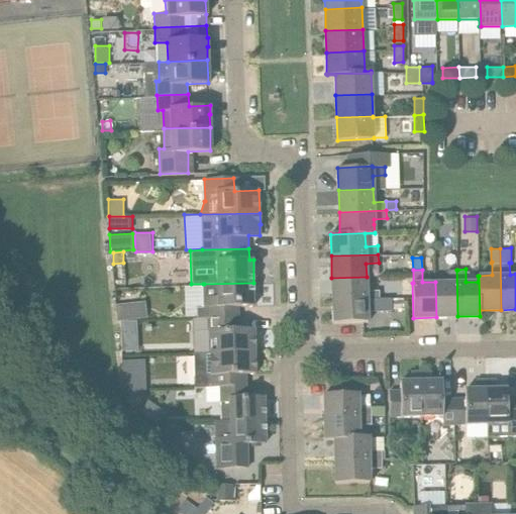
[(436,317),(457,316),(456,270),(447,270),(448,282),(435,282),(436,317)]
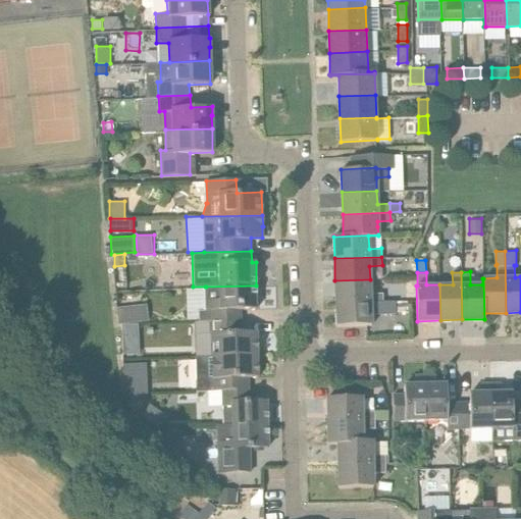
[(334,280),(335,302),(383,301),(383,292),(370,293),(370,279),(334,280)]
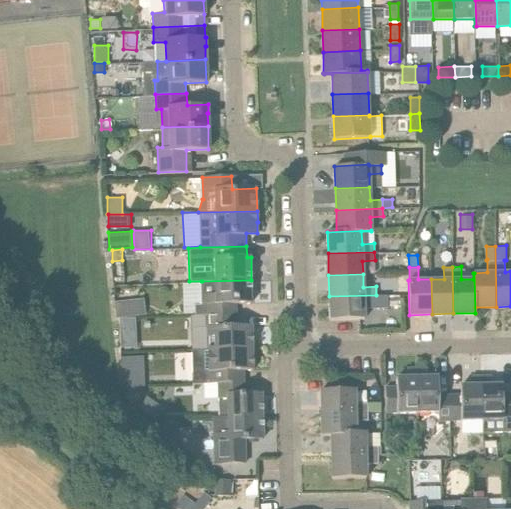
[(237,302),(252,302),(251,280),(202,281),(202,302),(196,302),(196,315),(208,315),(208,314),(237,314),(237,302)]
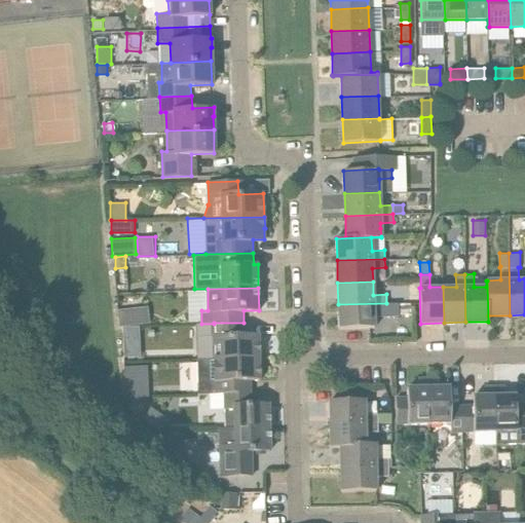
[(338,304),(339,328),(374,327),(374,316),(399,315),(399,303),(386,303),(338,304)]
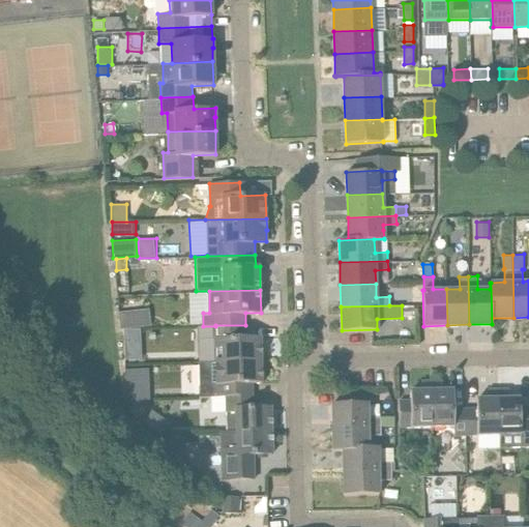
[(118,312),(120,328),(133,326),(129,311),(118,312)]
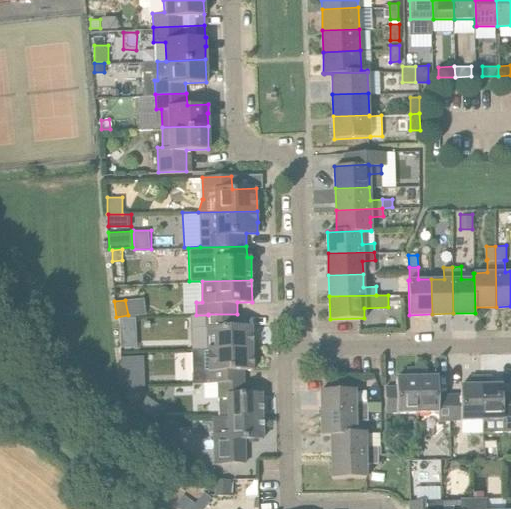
[(253,347),(253,325),(237,325),(237,314),(208,314),(208,315),(209,348),(253,347)]
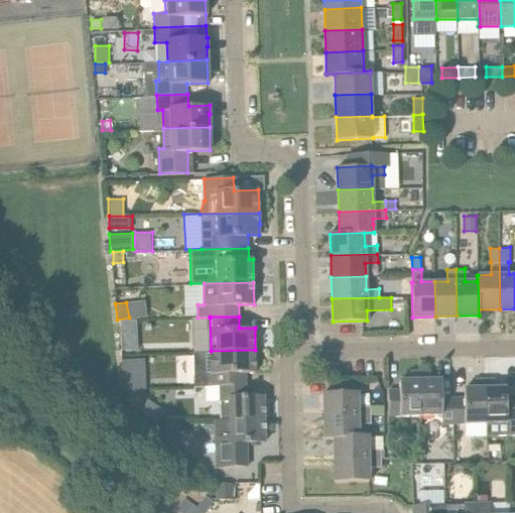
[(121,331),(137,331),(137,318),(121,318),(121,331)]
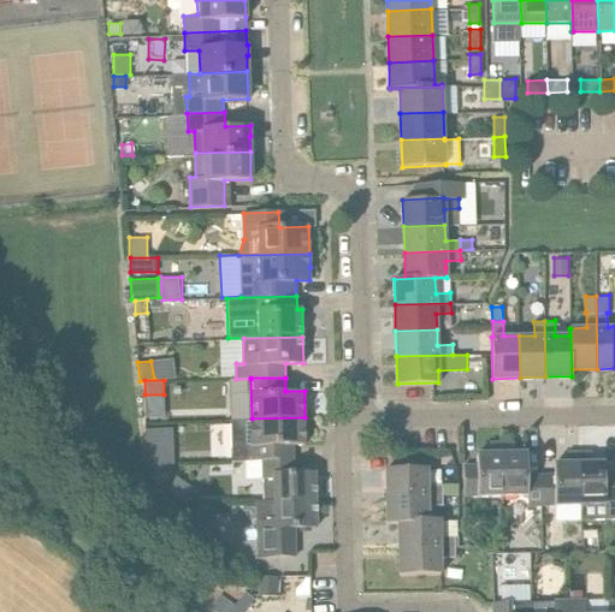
[(305,417),(252,419),(231,420),(232,461),(264,459),(275,458),(295,458),(294,445),(306,444),(305,417)]
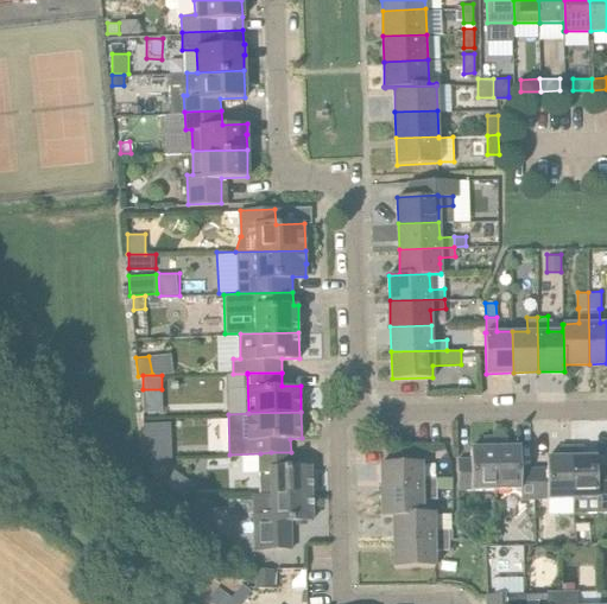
[(459,489),(499,488),(498,436),(484,436),(484,447),(472,447),(472,458),(459,458),(459,489)]
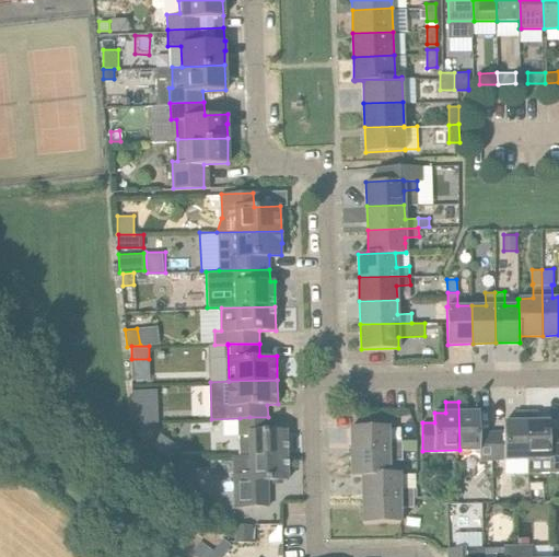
[(467,402),(458,402),(459,450),(480,450),(480,460),(495,459),(493,429),(480,429),(479,412),(467,412),(467,402)]
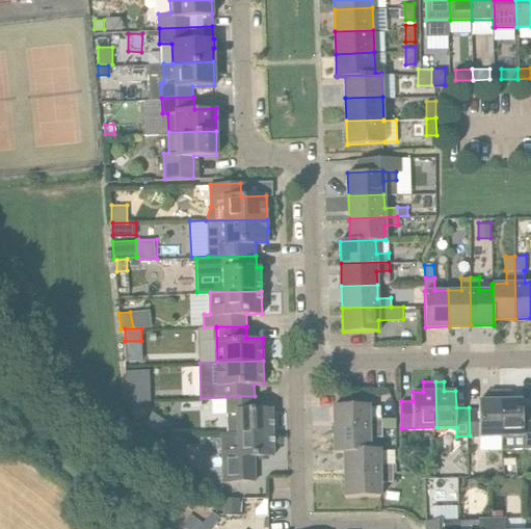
[(134,400),(151,399),(151,387),(133,388),(134,400)]
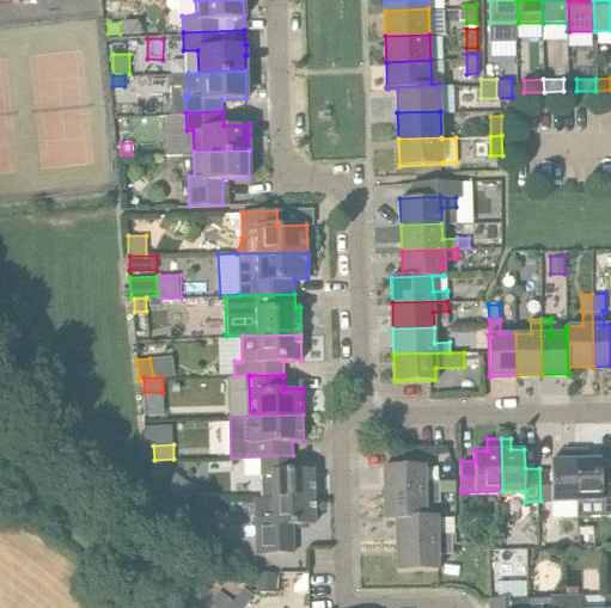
[(551,460),(551,468),(539,468),(541,501),(551,501),(551,502),(579,501),(578,448),(563,448),(564,459),(551,460)]
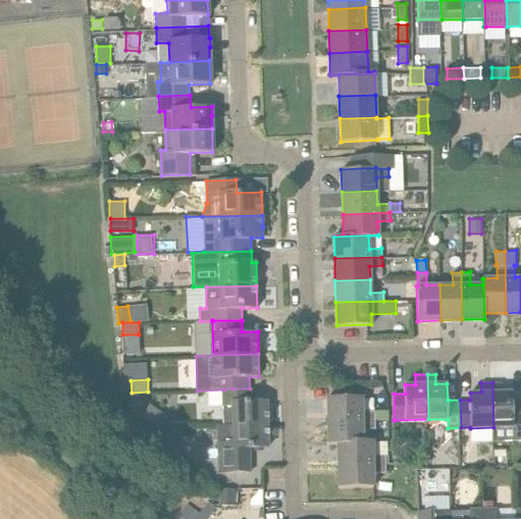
[(502,382),(492,382),(493,427),(493,438),(513,438),(520,437),(520,398),(513,399),(513,392),(502,392),(502,382)]
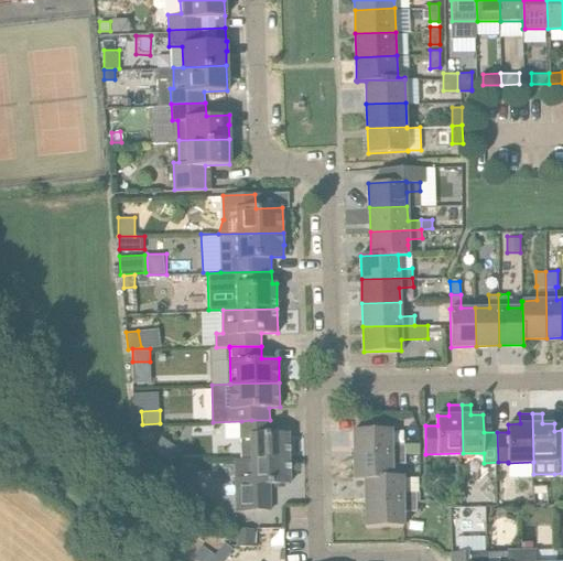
[(251,420),(241,421),(241,438),(241,445),(252,445),(252,459),(290,457),(290,432),(270,433),(270,420),(251,420)]
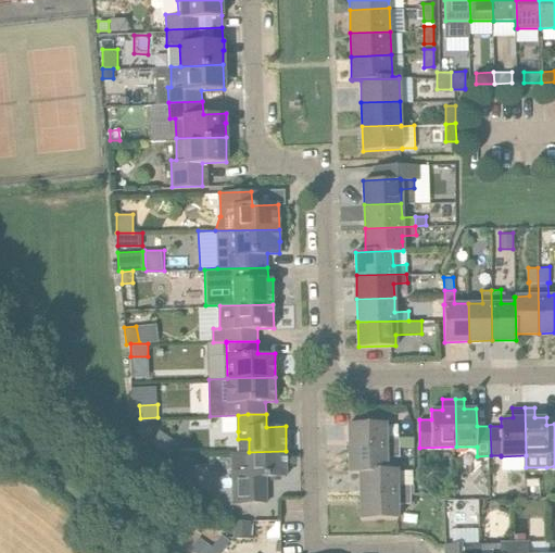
[(349,423),(349,448),(400,447),(400,437),(386,438),(386,423),(349,423)]
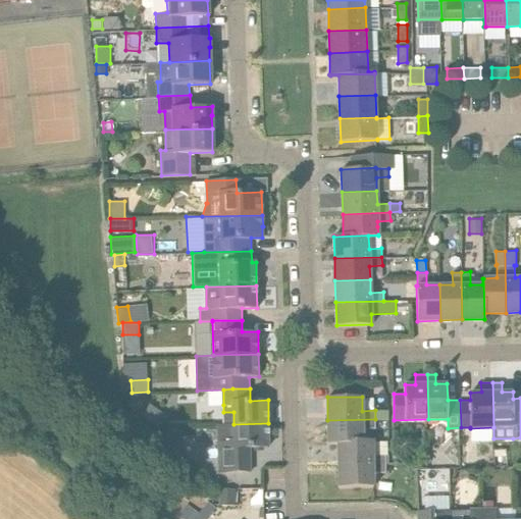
[(140,414),(150,421),(158,409),(149,402),(140,414)]
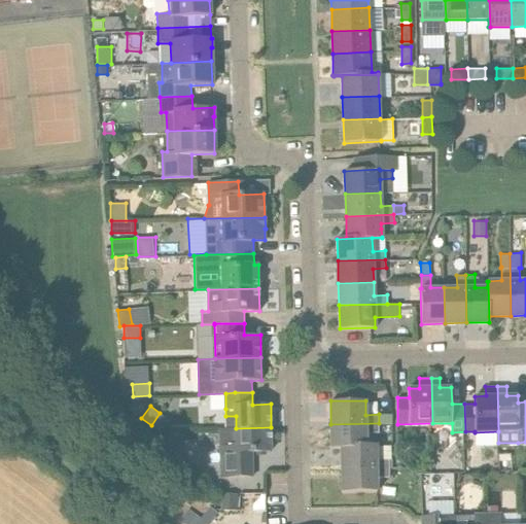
[(379,432),(379,423),(330,424),(330,446),(376,446),(376,444),(366,445),(366,432),(379,432)]
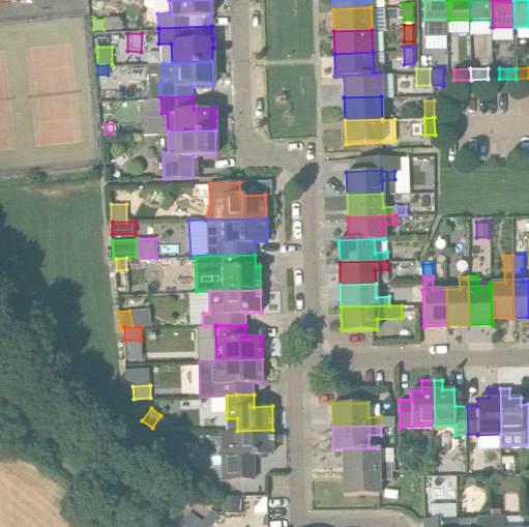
[(394,434),(394,426),(381,426),(381,435),(394,434)]
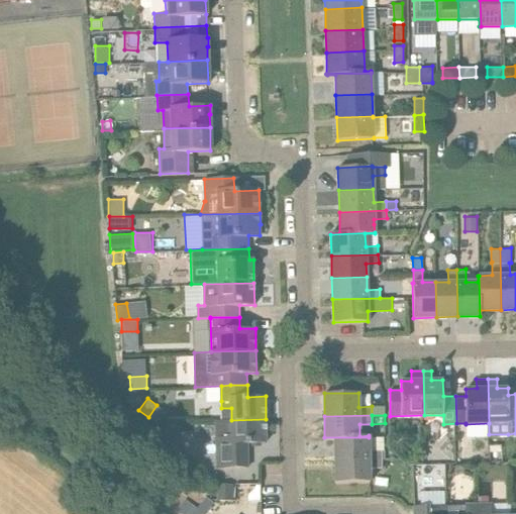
[(266,419),(231,420),(214,420),(216,468),(248,467),(247,442),(267,441),(266,419)]
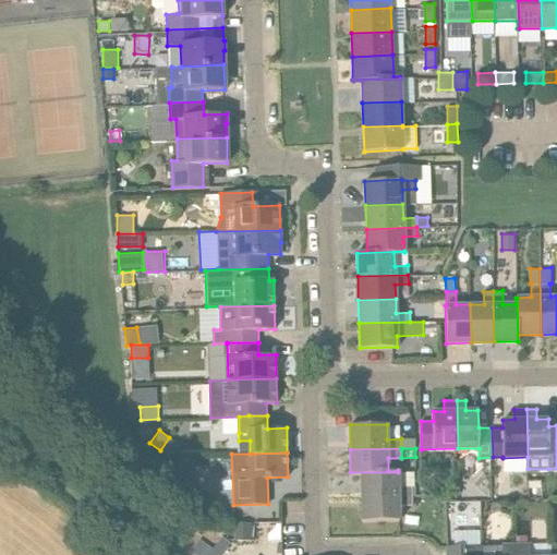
[(361,474),(361,496),(412,495),(412,485),(399,486),(398,472),(350,472),(350,474),(361,474)]
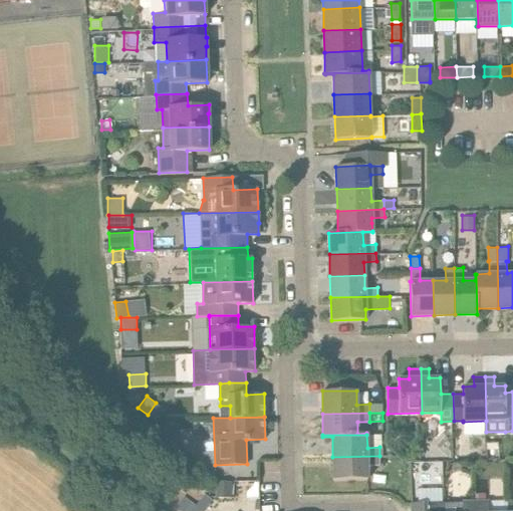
[(379,465),(379,456),(332,457),(333,479),(367,479),(367,465),(379,465)]
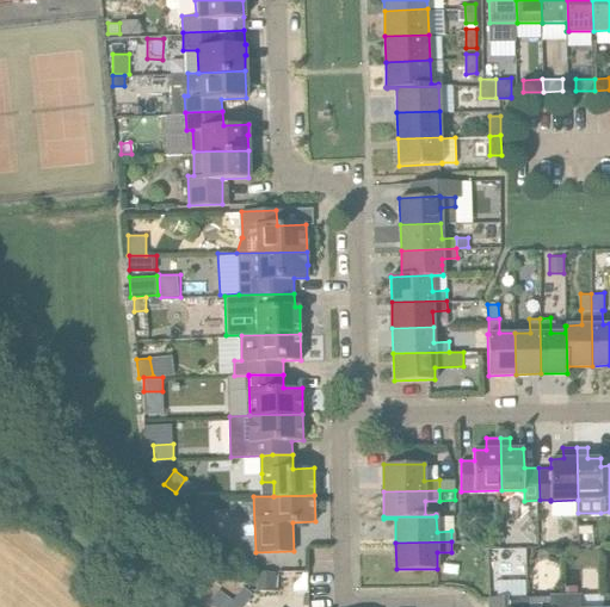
[(257,573),(257,590),(276,590),(276,573),(257,573)]
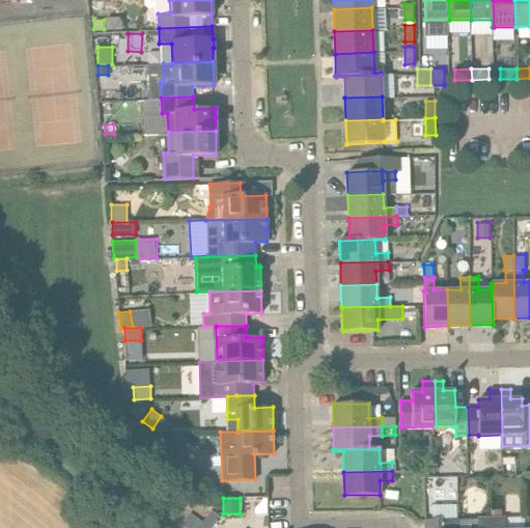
[(182,523),(188,527),(210,527),(219,517),(213,511),(212,510),(202,522),(190,511),(182,523)]
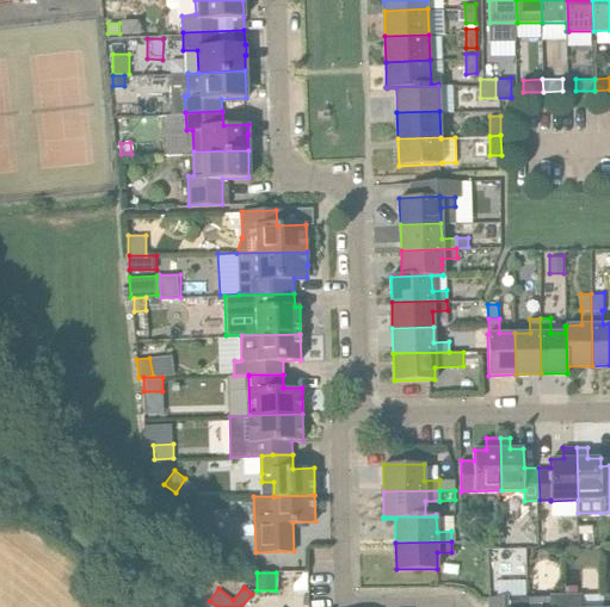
[(578,593),(566,593),(565,606),(583,606),(583,592),(578,593)]
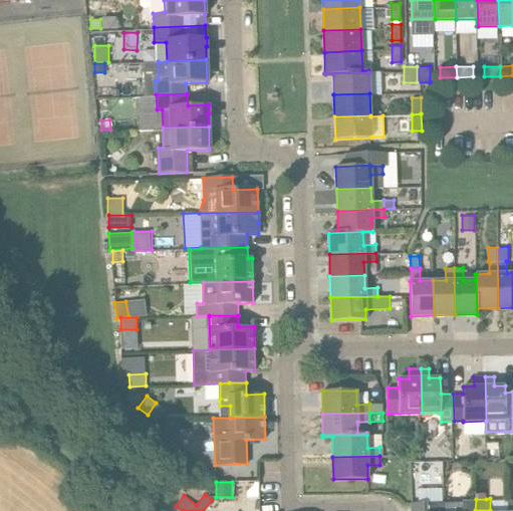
[(462,510),(475,510),(476,499),(462,499),(462,510)]
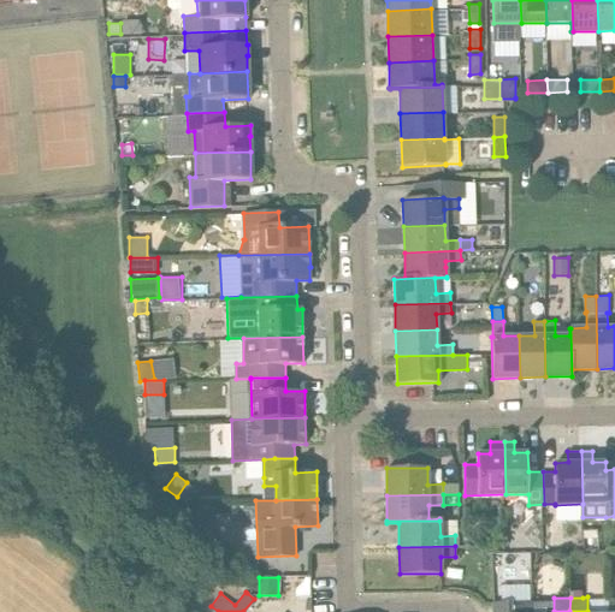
[(532,611),(532,600),(494,601),(494,611),(532,611)]
